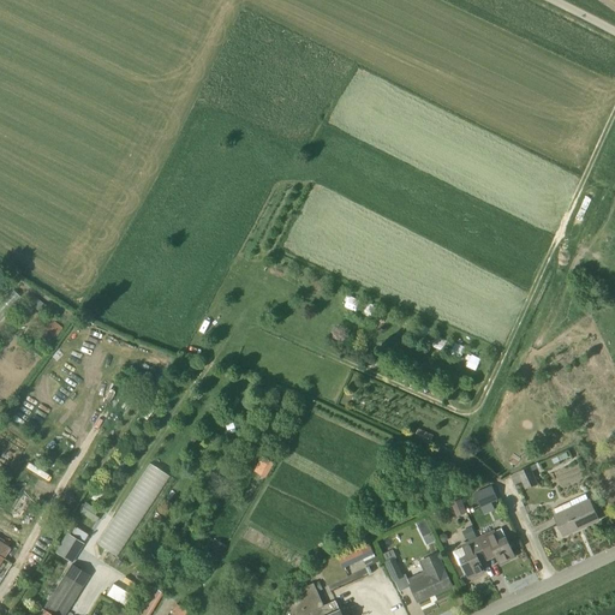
[(396,330),(405,335),(415,320),(405,314),(396,330)]
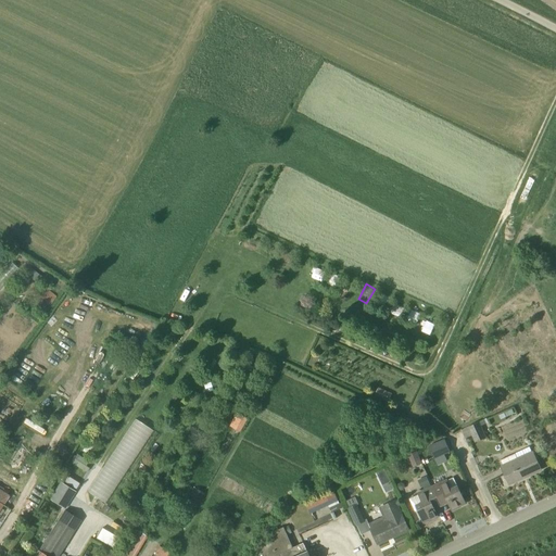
[(42,287),(30,302),(45,313),(57,298),(42,287)]
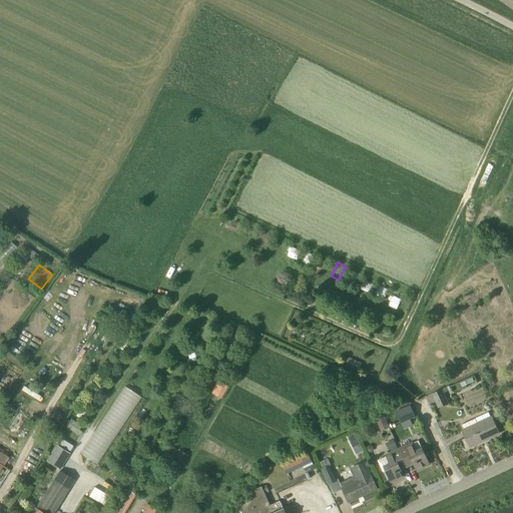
[(360,288),(369,292),(373,284),(364,280),(360,288)]
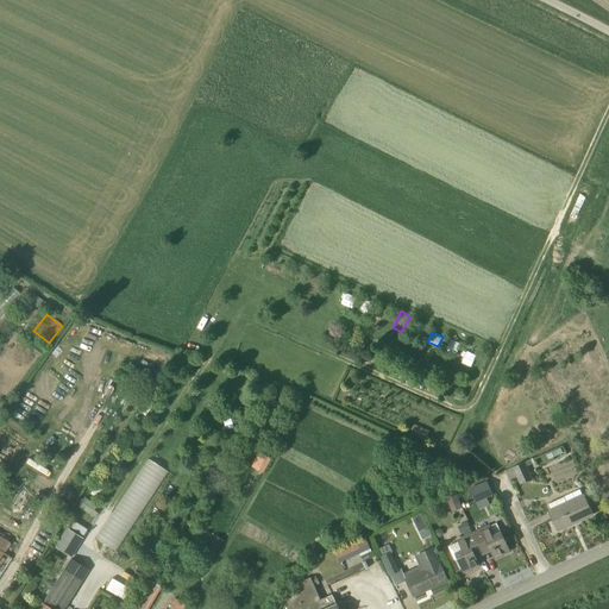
[(450,338),(445,350),(456,355),(460,341),(450,338)]
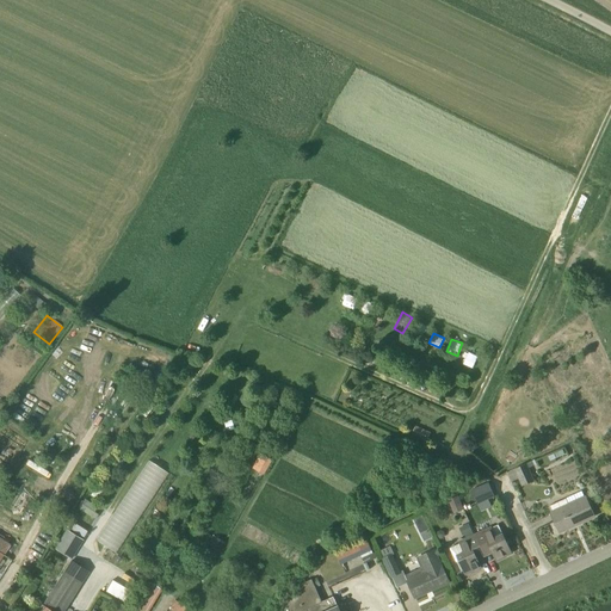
[(471,369),(479,352),(468,347),(461,363),(471,369)]
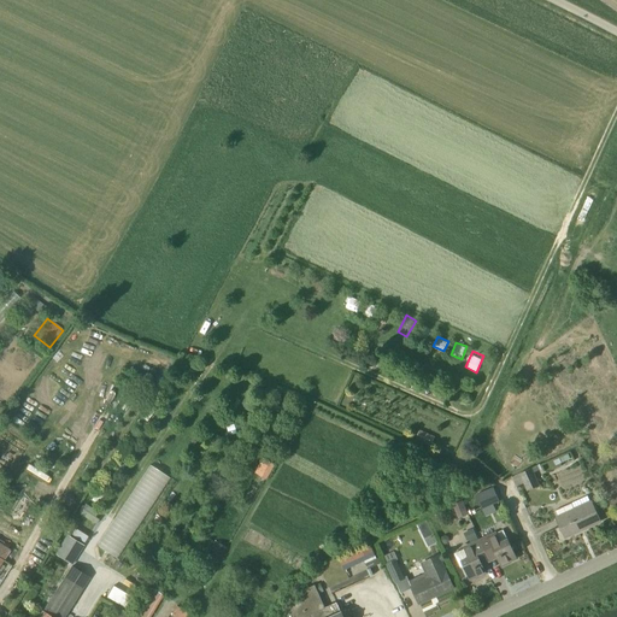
[(419,428),(416,438),(429,444),(433,434),(419,428)]
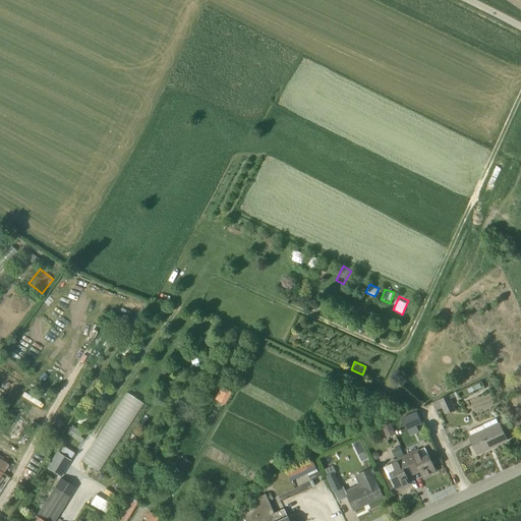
[(225,405),(232,393),(222,387),(215,399),(225,405)]
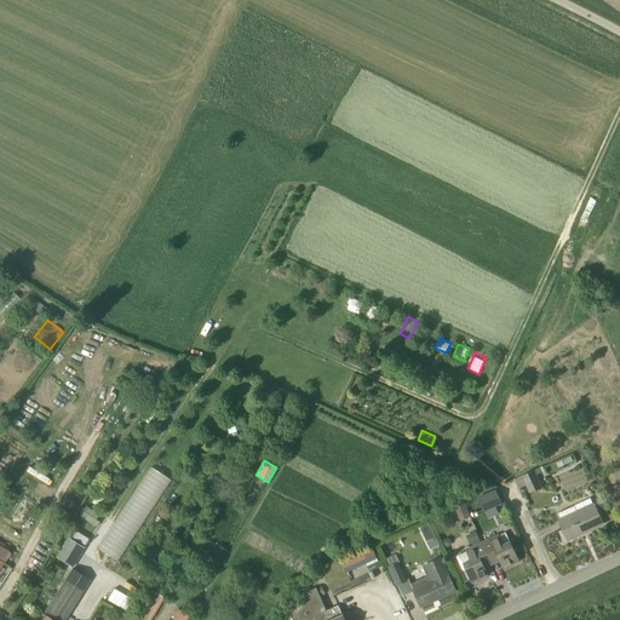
[(99,549),(120,562),(171,478),(150,466),(99,549)]
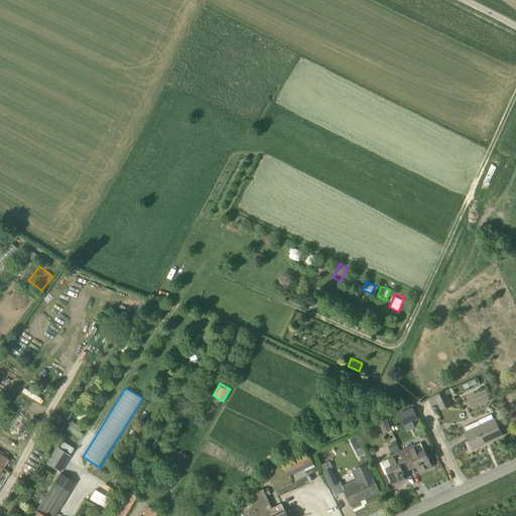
[(440,410),(450,406),(446,396),(444,392),(434,396),(440,410)]
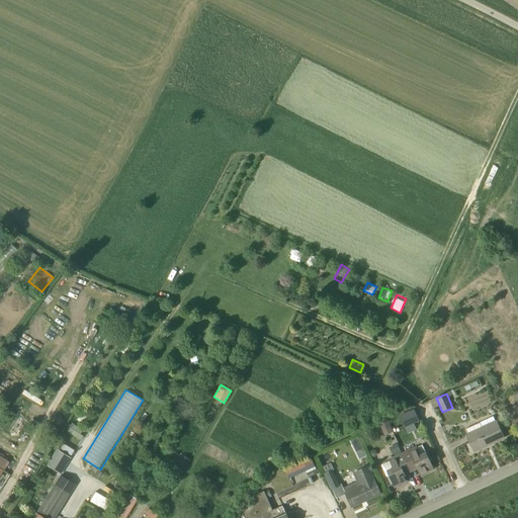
[(410,422),(419,420),(417,411),(408,413),(410,422)]
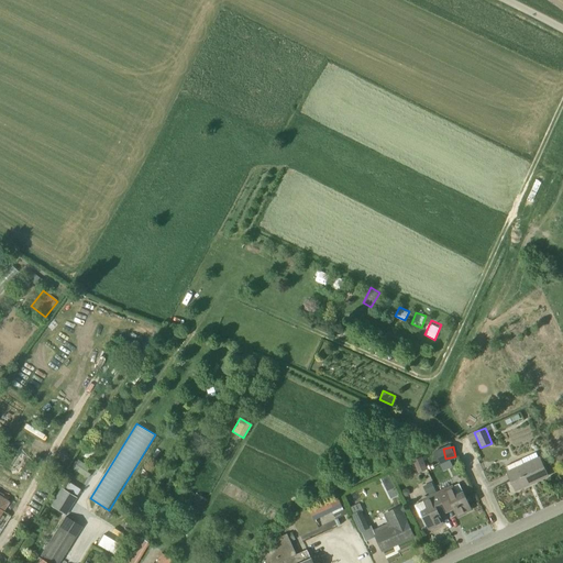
[(538,457),(536,453),(507,466),(508,471),(507,472),(510,481),(515,479),(519,489),(548,476),(539,456),(538,457)]
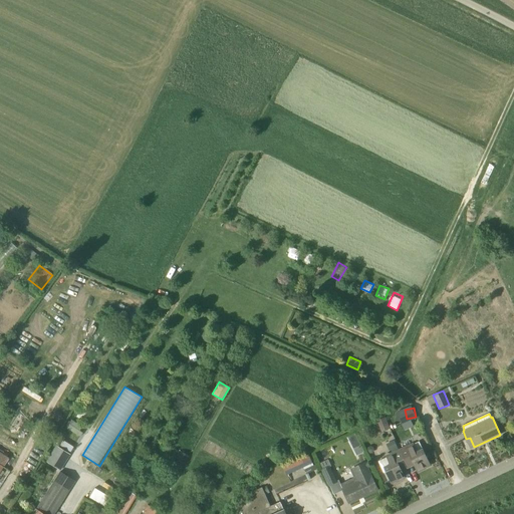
[(380,429),(389,425),(384,418),(377,421),(380,429)]
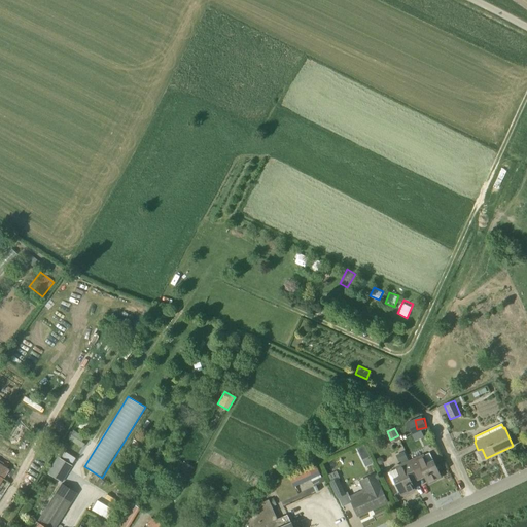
[(72,431),(68,441),(80,445),(84,435),(72,431)]
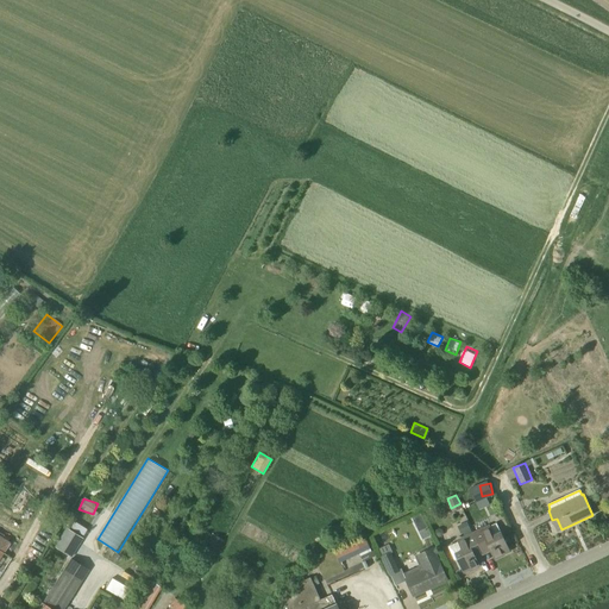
[(419,528),(426,525),(421,513),(413,518),(419,528)]
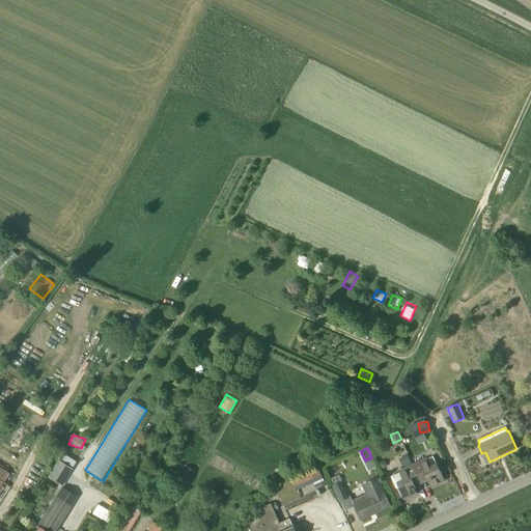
[(313,459),(323,454),(319,449),(310,453),(313,459)]
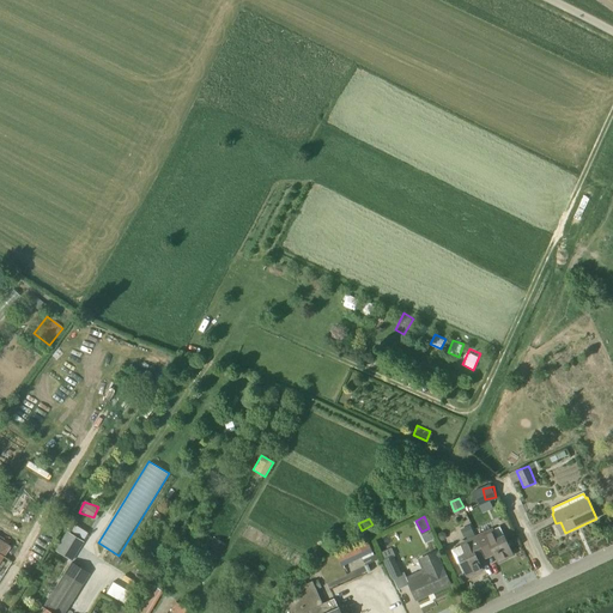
[(471,525),(463,528),(467,536),(468,538),(475,535),(471,525)]
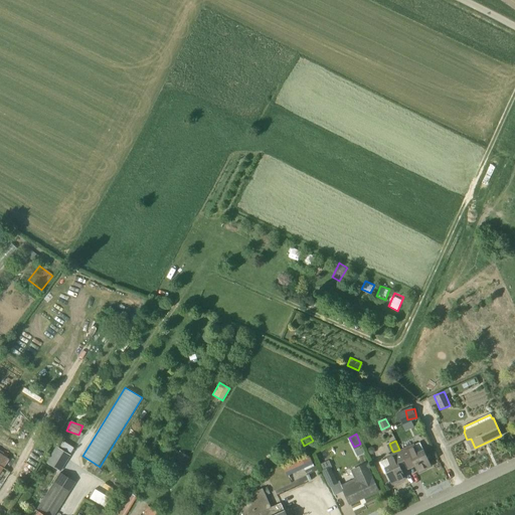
[(424,449),(420,442),(414,445),(414,444),(401,450),(409,466),(414,464),(418,473),(426,469),(426,468),(431,466),(422,450),(424,449)]
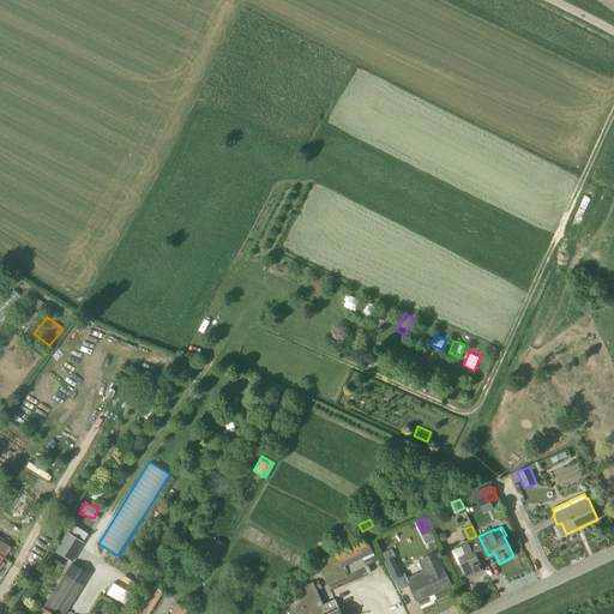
[(341,541),(351,535),(349,530),(338,535),(341,541)]
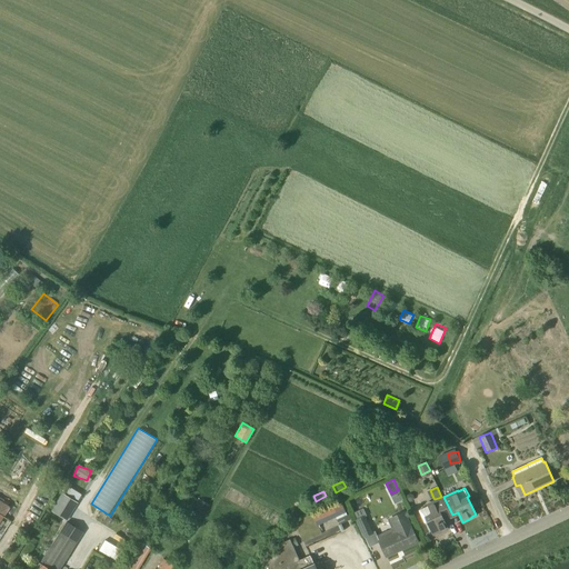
[(67,520),(78,503),(61,493),(51,510),(67,520)]
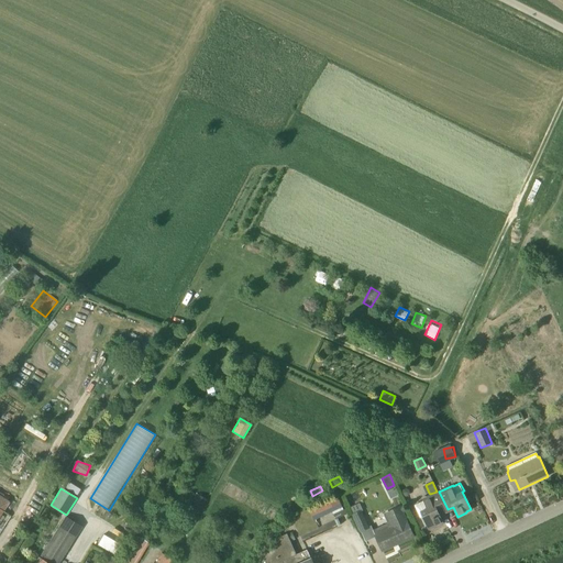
[(434,528),(443,523),(439,514),(448,509),(439,492),(422,499),(427,508),(420,510),(429,529),(434,527),(434,528)]
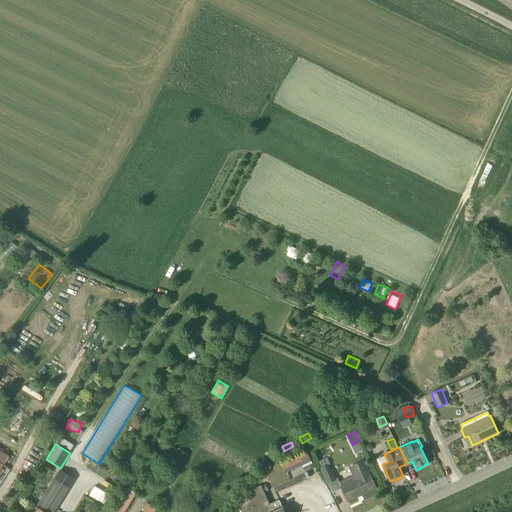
[(182,466),(188,454),(179,449),(172,461),(182,466)]
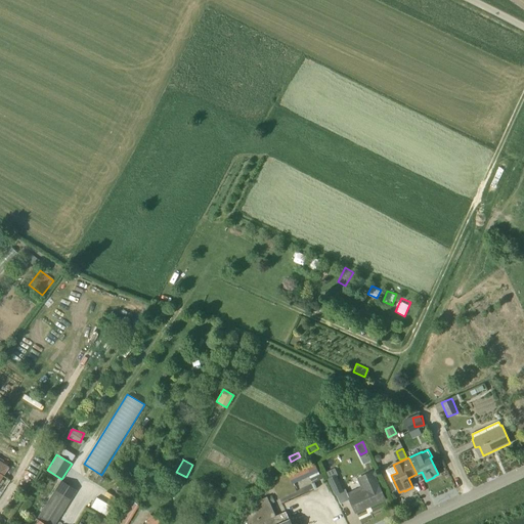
[(297,473),(301,480),(318,472),(314,465),(297,473)]
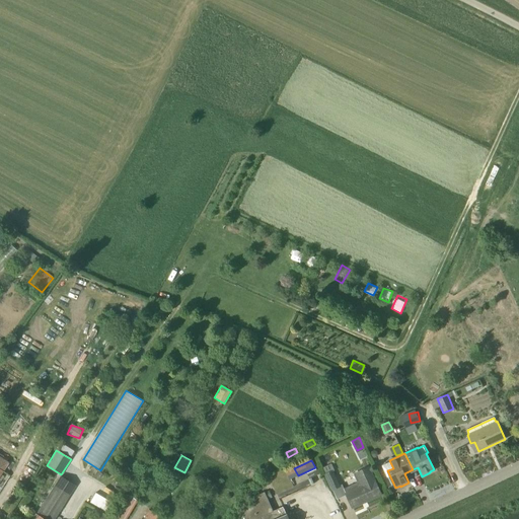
[(353,508),(381,495),(369,467),(354,473),(360,486),(346,493),(353,508)]
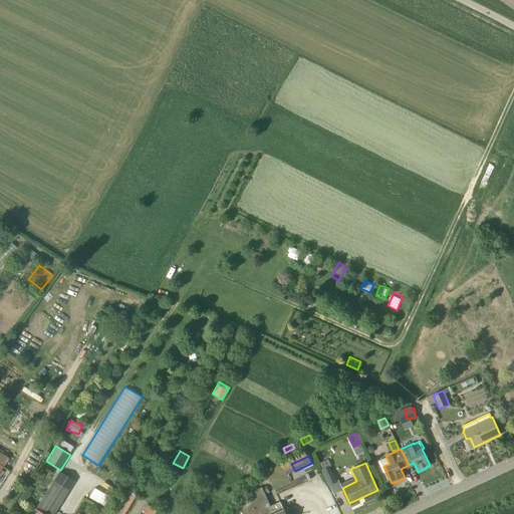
[(0,487),(11,472),(3,467),(0,464),(0,487)]
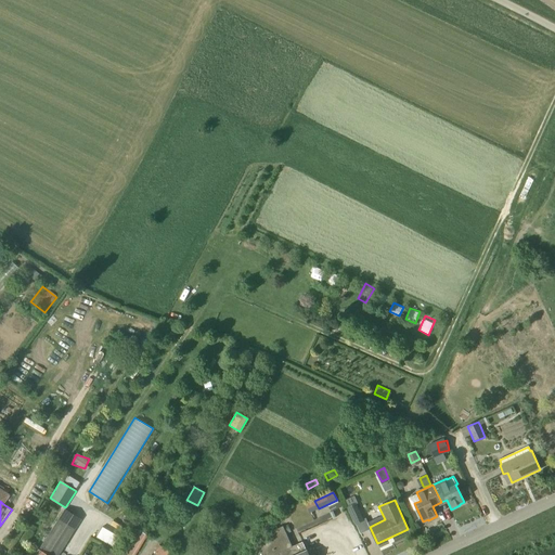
[(356,525),(363,520),(356,503),(348,507),(356,525)]
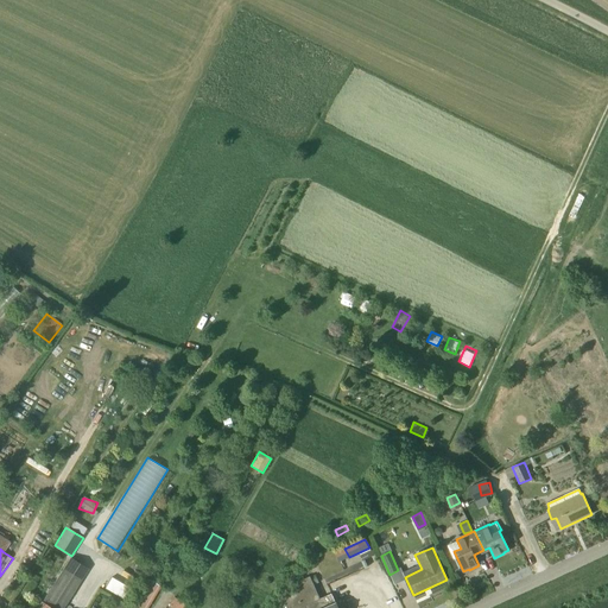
[(62,607),(88,569),(69,557),(40,603),(37,607),(62,607)]
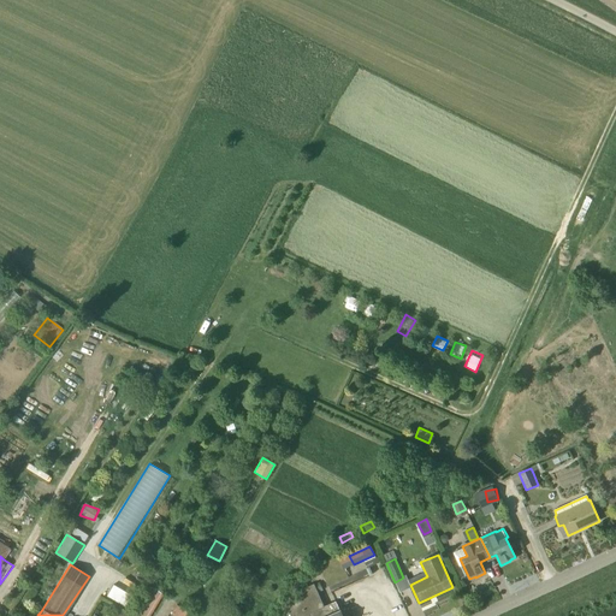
[(106,596),(125,606),(132,594),(113,584),(106,596)]
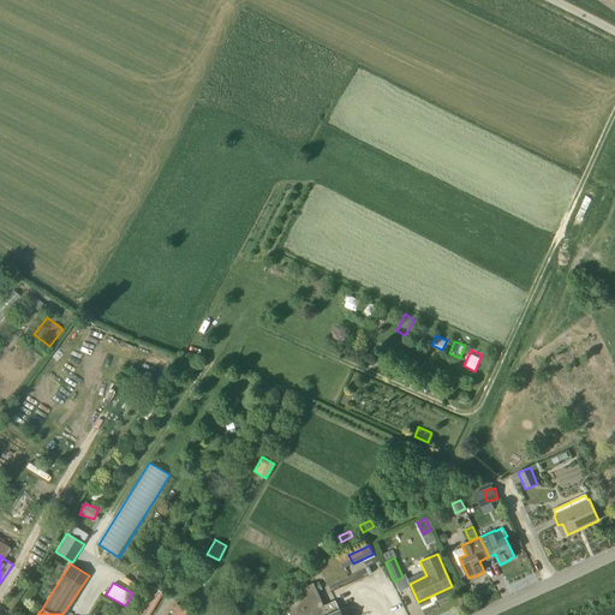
[(323,605),(317,591),(314,584),(303,587),(286,614),(342,614),(336,601),(323,605)]
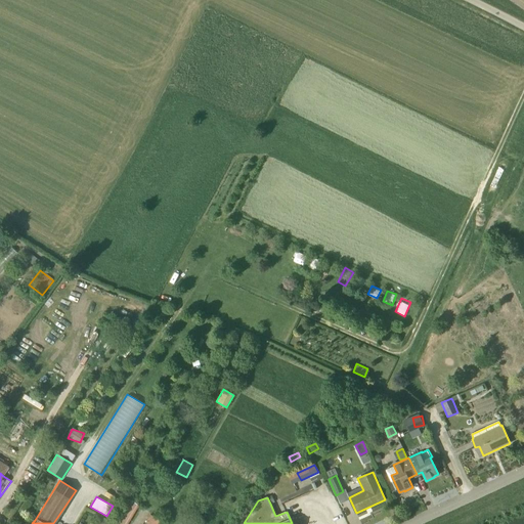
[(127,523),(138,506),(128,499),(113,523),(127,523)]
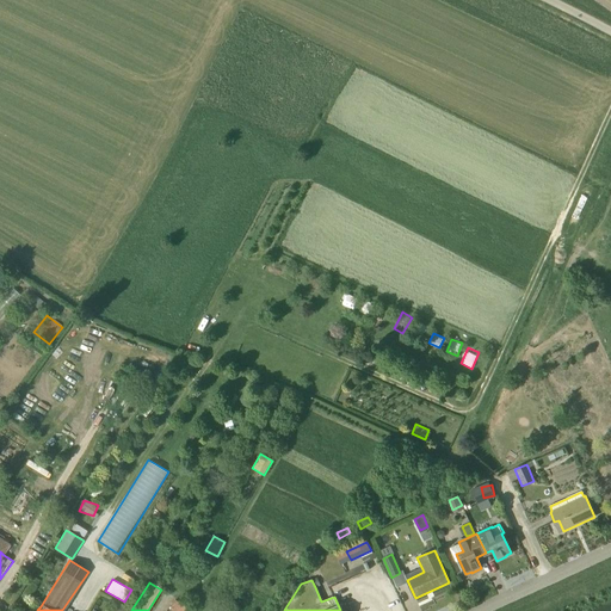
All buildings are outlined.
